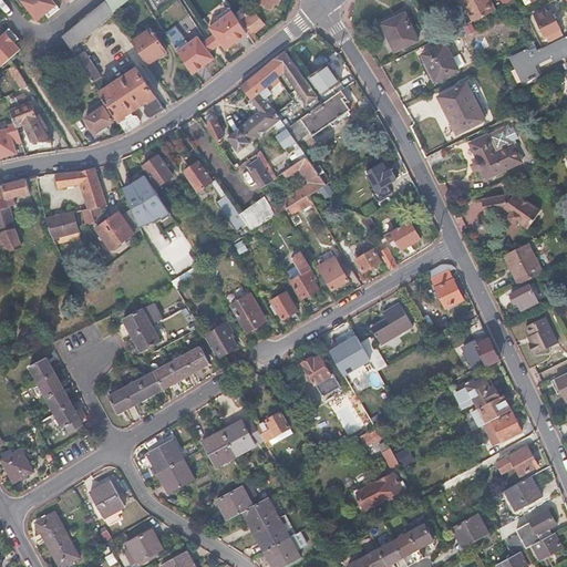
[(49,18),(60,9),(52,0),(22,0),(21,1),(38,21),(47,14),(49,18)]
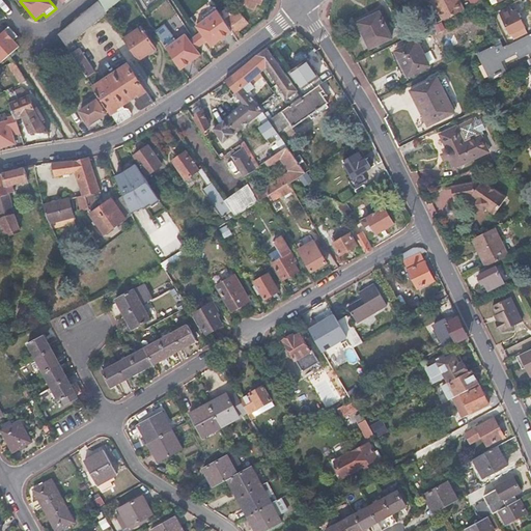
[(437,5),(443,20),(481,0),(471,0),(473,1),(464,5),(460,0),(430,0),(434,6),(437,5)]
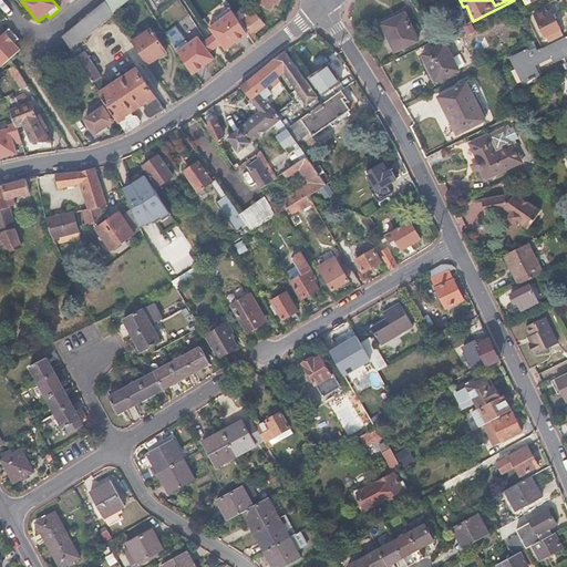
[(71,49),(114,13),(106,1),(80,23),(63,37),(71,49)]
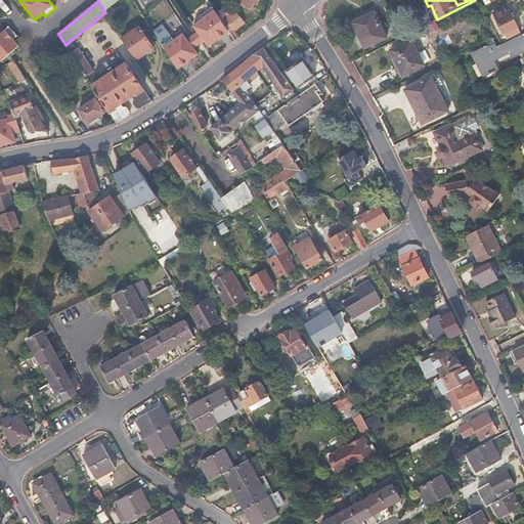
[(503,4),(495,7),(496,9),(494,10),(505,32),(518,26),(510,9),(506,11),(503,4)]
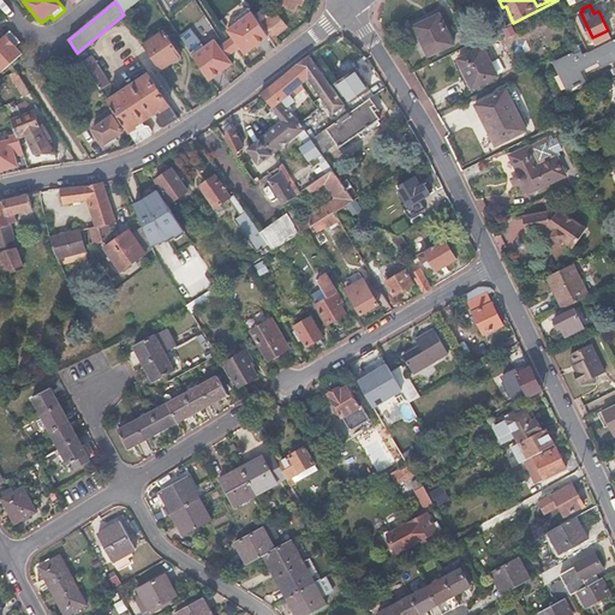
[(264,30),(250,9),(236,19),(238,23),(228,30),(233,37),(242,47),(246,54),(269,36),(264,30)]
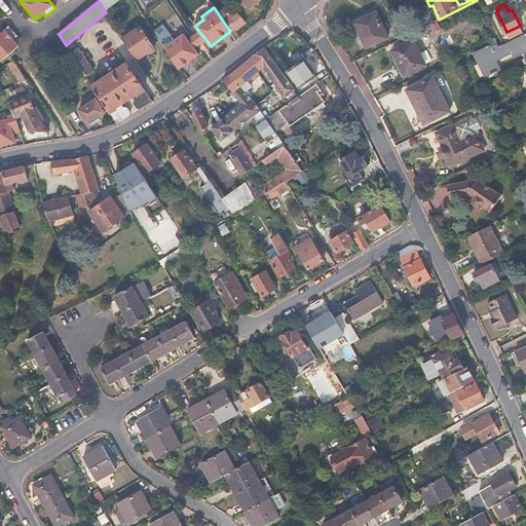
[(388,37),(376,11),(354,22),(367,47),(388,37)]
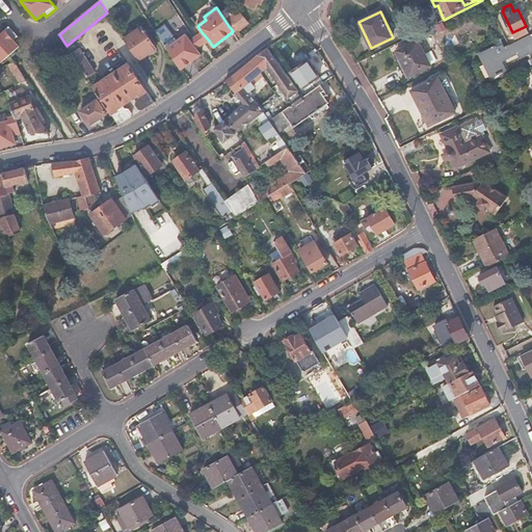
[(229,26),(233,31),(243,24),(239,18),(229,26)]
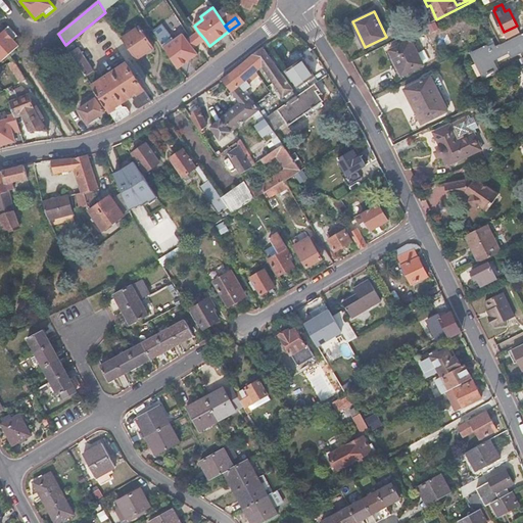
[(10,28),(0,35),(0,62),(0,63),(19,48),(14,41),(18,38),(10,28)]
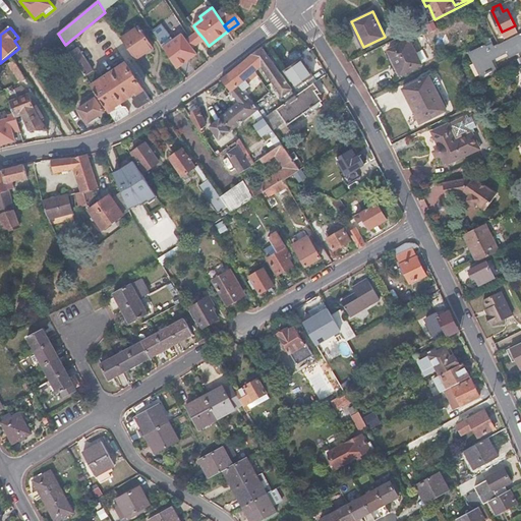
[(122,38),(136,60),(153,49),(138,27),(122,38)]
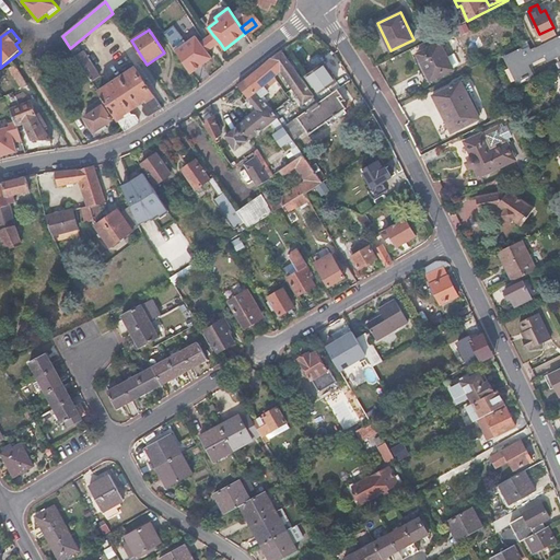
[(205,39),(200,43),(208,51),(211,49),(216,46),(220,43),(212,34),(209,36),(205,39)]
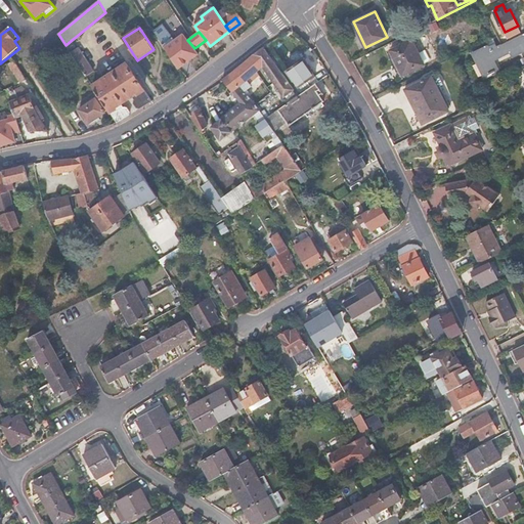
[(523,35),(523,33),(500,44),(491,48),(487,47),(474,53),(485,75),(498,69),(493,58),(512,50),(514,53),(521,50),(520,46),(523,43),(523,35)]
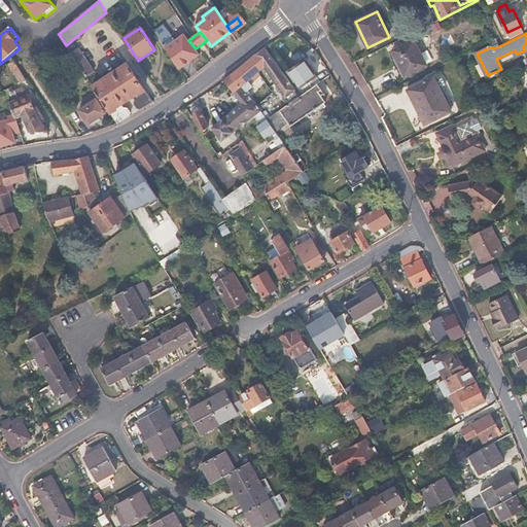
[(164,46),(179,70),(200,55),(196,48),(188,40),(184,34),(176,40),(174,38),(164,46)]
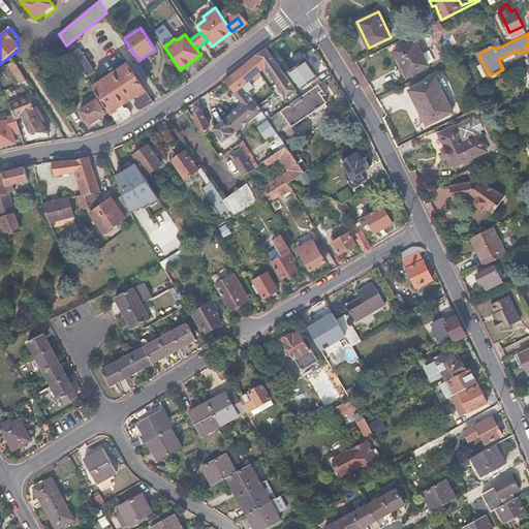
[(428,64),(415,39),(394,51),(407,75),(428,64)]
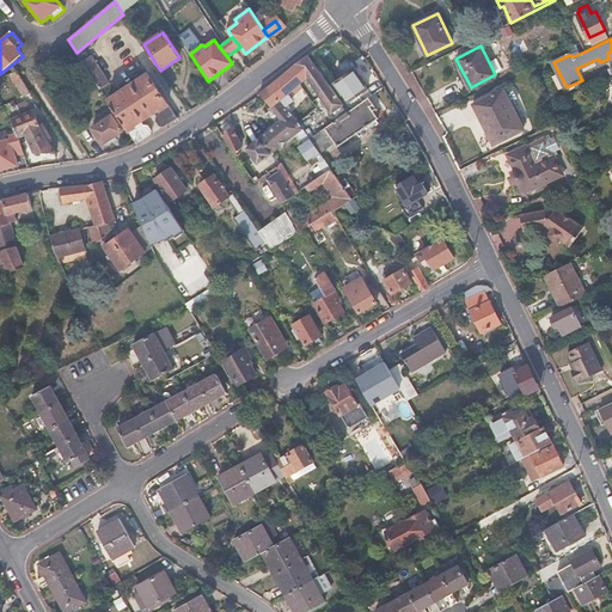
[(308,55),(297,62),(307,77),(319,95),(332,111),(334,110),(337,114),(344,109),(342,104),(343,104),(328,83),(308,55)]
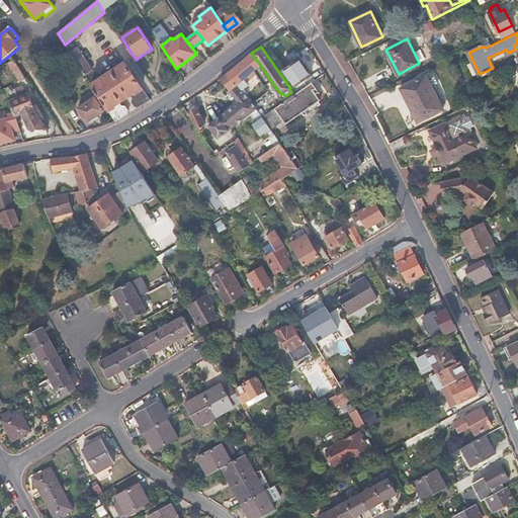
[(71,53),(85,76),(93,71),(77,49),(71,53)]
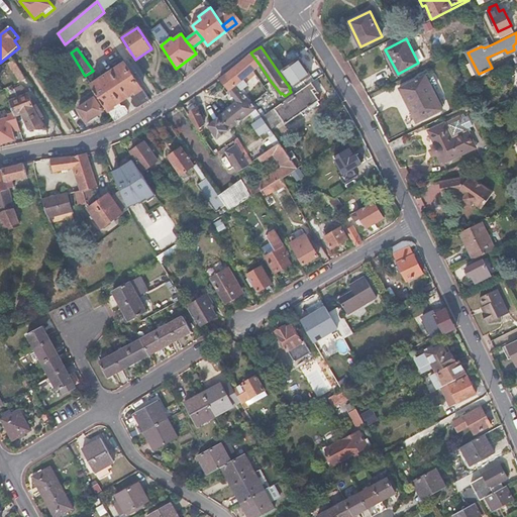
[(260,65),(250,53),(227,72),(236,83),(245,77),(254,69),(260,65)]
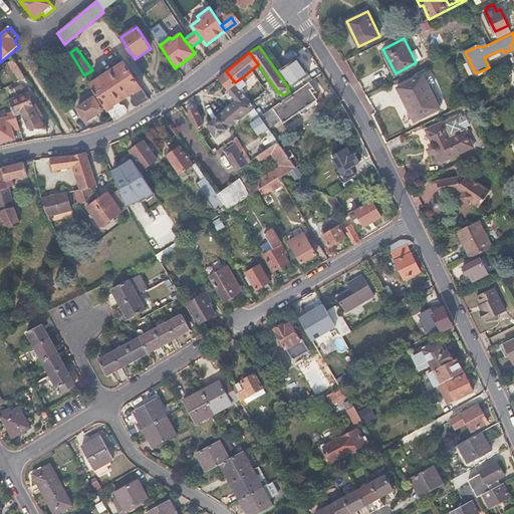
[(297,57),(280,69),(287,79),(289,78),(294,84),(300,80),(303,85),(307,82),(312,79),(302,64),(303,61),(300,58),(299,58),(297,57)]
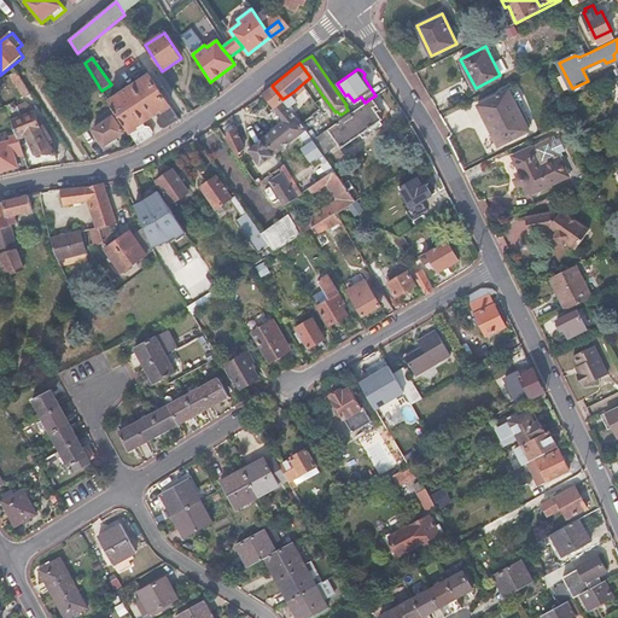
[(165,128),(180,120),(150,75),(109,101),(138,145),(152,135),(153,130),(151,127),(145,126),(143,122),(157,114),(159,116),(157,120),(157,121),(162,128),(165,128)]
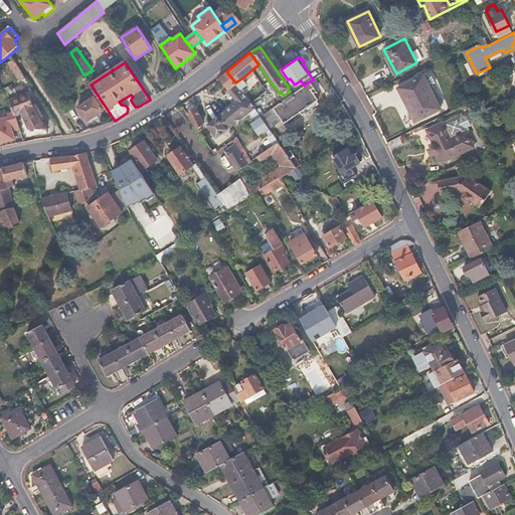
[(235,82),(226,71),(218,77),(236,100),(225,111),(207,125),(216,139),(249,112),(272,146),(279,141),(270,128),(262,116),(250,102),(235,82)]
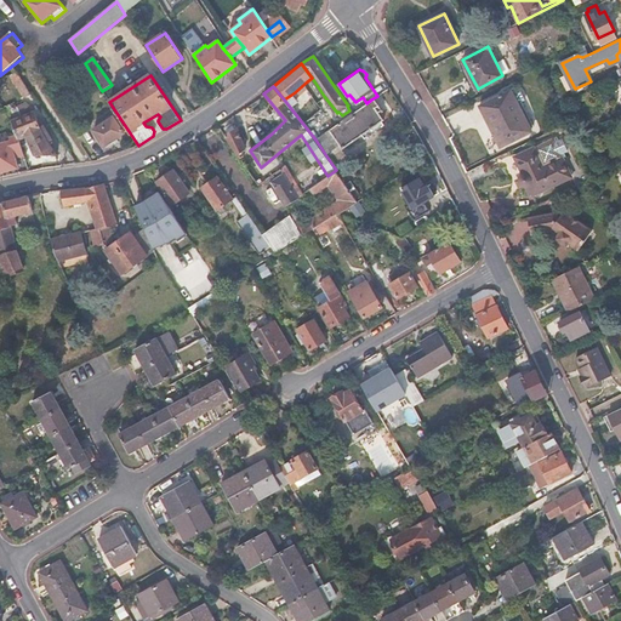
[(513,93),(512,90),(482,106),(501,146),(531,131),(518,103),(525,100),(520,90),(513,93)]
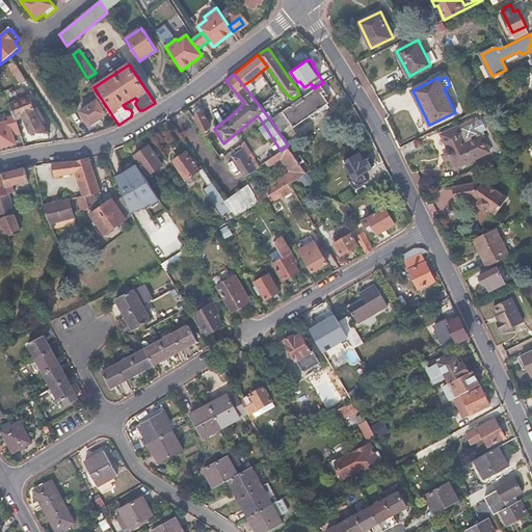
[(253,79),(243,85),(259,105),(276,91),(272,86),(269,81),(259,86),(253,79)]
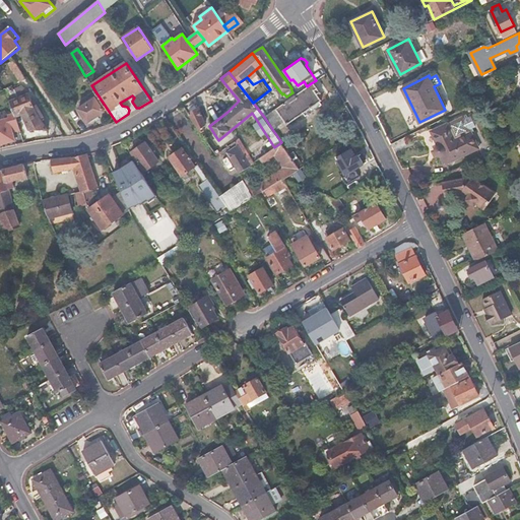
[(290,80),(299,92),(307,86),(304,81),(298,85),(293,79),(290,80)]
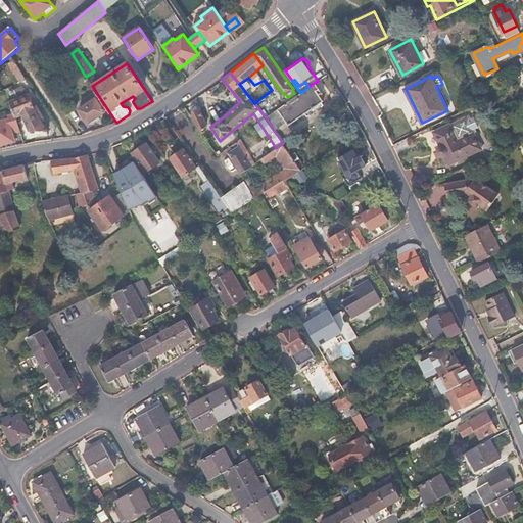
[(300,93),(266,117),(274,130),(282,124),(278,117),(281,114),(288,125),(324,100),(313,84),(308,87),(300,93)]
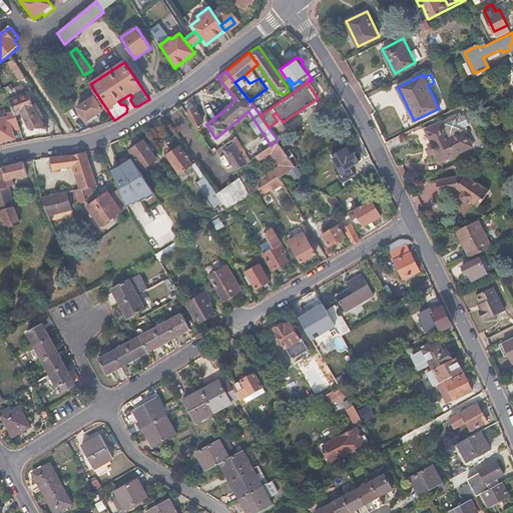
[(27,91),(9,100),(13,111),(15,115),(21,113),(29,128),(46,127),(40,117),(43,115),(41,113),(39,114),(35,108),(34,106),(27,91)]
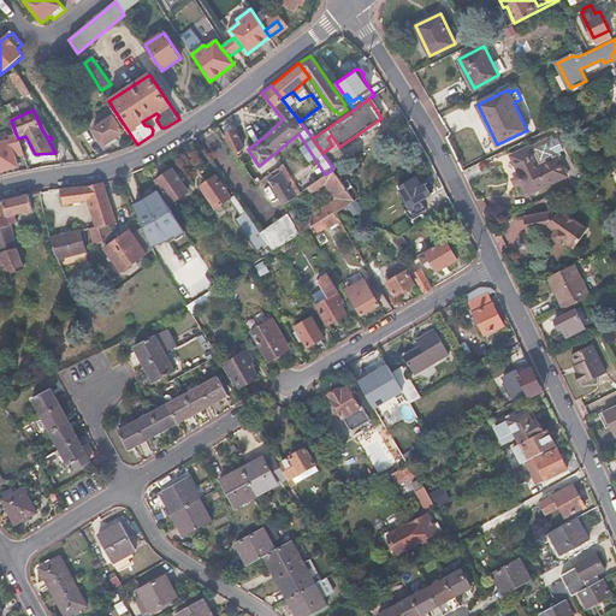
[(104,148),(125,134),(113,116),(92,129),(104,148)]
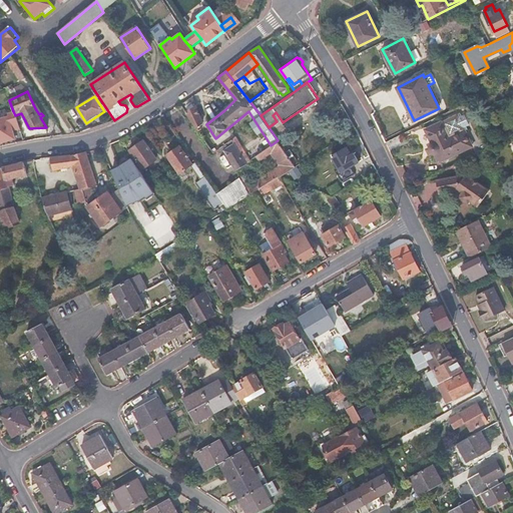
[(195,105),(185,111),(197,130),(200,128),(199,125),(202,123),(195,105)]
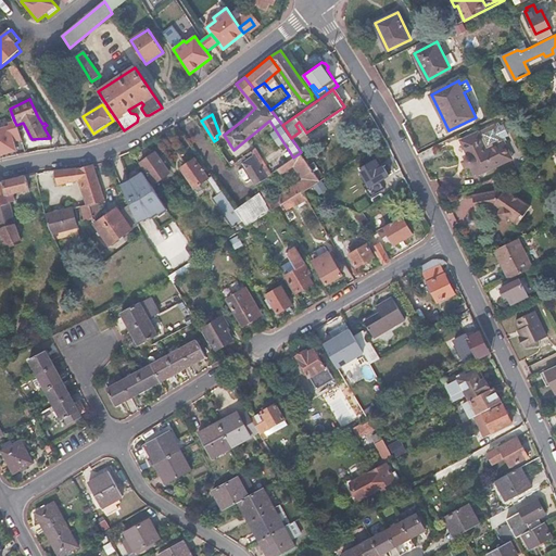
[(9,125),(0,127),(0,146),(2,155),(17,152),(15,142),(22,141),(16,125),(14,121),(8,122),(9,125)]
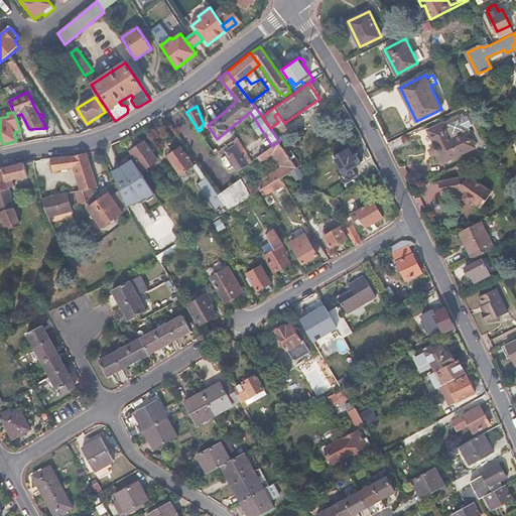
[(452,137),(443,122),(425,131),(432,144),(430,146),(431,149),(432,152),(434,153),(437,153),(441,161),(476,144),(468,129),(452,137)]
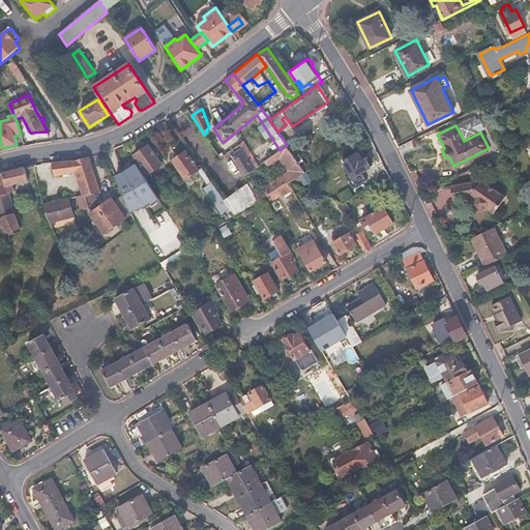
[(254,168),(257,166),(243,141),(239,144),(242,149),(254,168)]
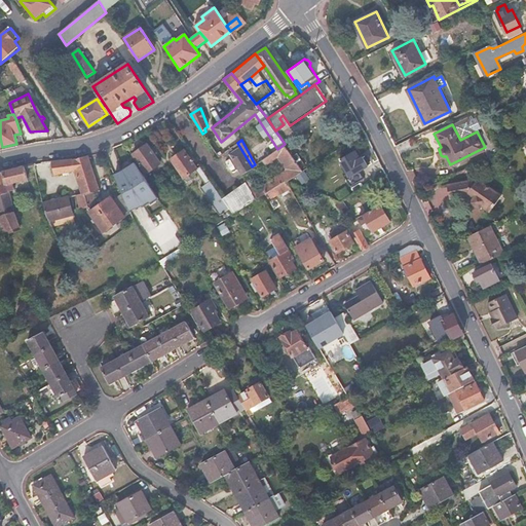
[(161,162),(148,143),(133,153),(146,172),(161,162)]
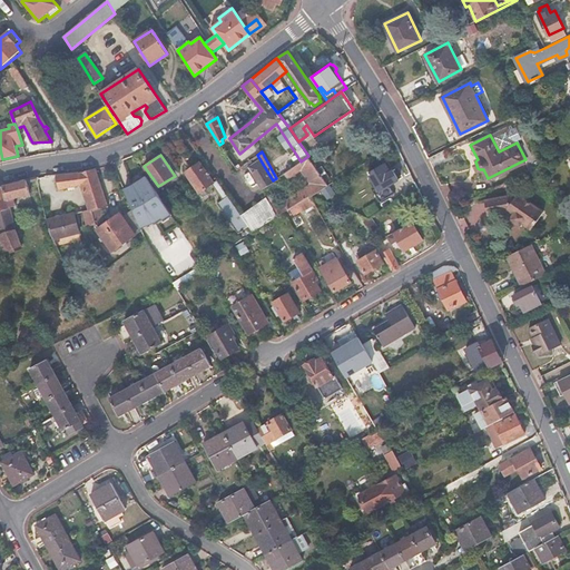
[(301,163),(301,161),(284,174),(287,178),(301,169),(311,184),(296,193),(296,194),(274,208),(271,205),(276,202),(271,193),(241,214),(249,226),(253,231),(258,227),(284,212),(311,195),(328,185),(308,156),(301,163)]
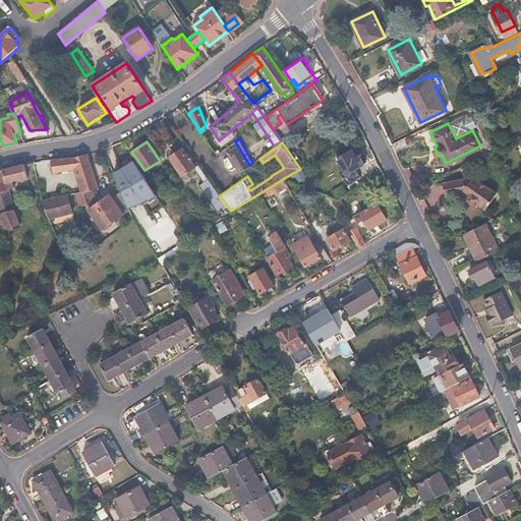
[(198,165),(185,146),(182,148),(195,166),(198,165)]
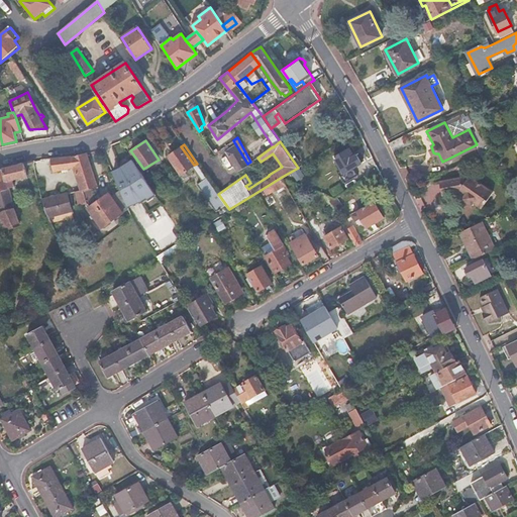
[(248,165),(247,164),(236,145),(226,151),(238,172),(248,165)]
